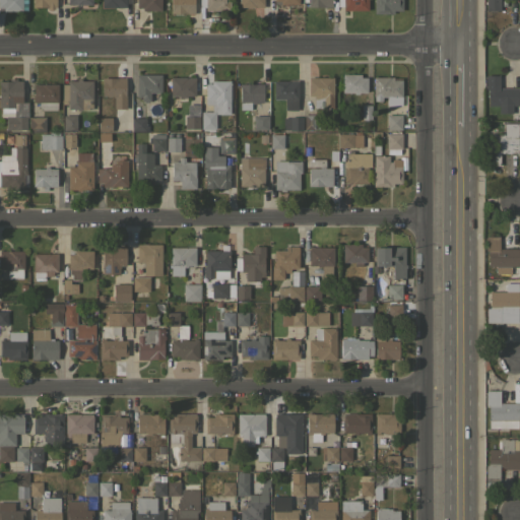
[(0,0),(21,0),(21,10),(3,10),(3,7),(0,7),(0,0)]
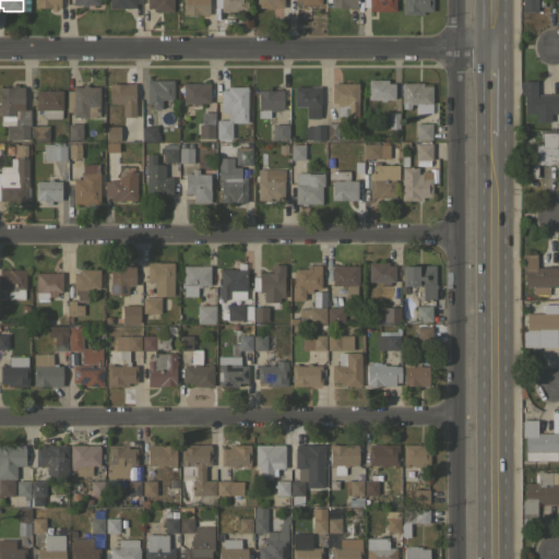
[(67,0),(67,2),(60,2),(60,8),(57,8),(57,9),(51,9),(51,8),(34,8),(34,3),(35,3),(35,0),(67,0)]
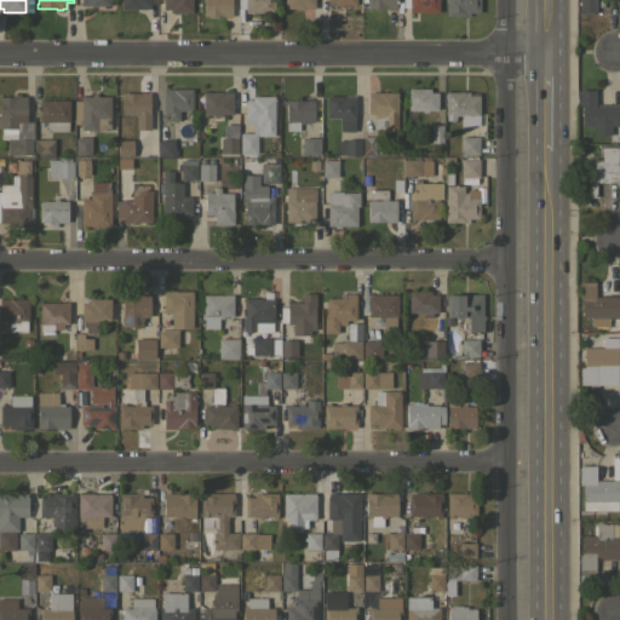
[(191,0),(191,12),(170,12),(170,9),(162,9),(162,5),(161,5),(161,3),(162,3),(162,0),(191,0)]
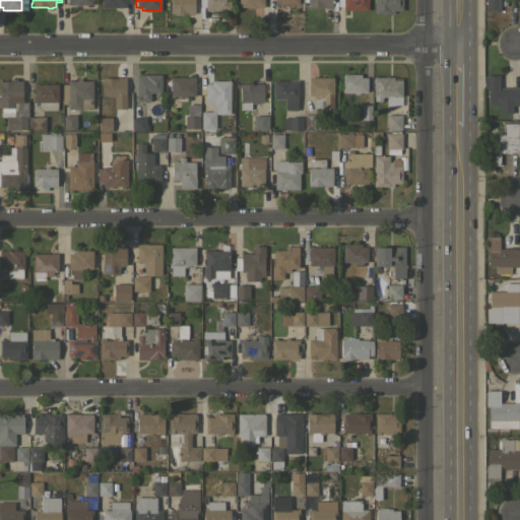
[(194,0),(194,13),(170,13),(170,10),(171,10),(171,0),(194,0)]
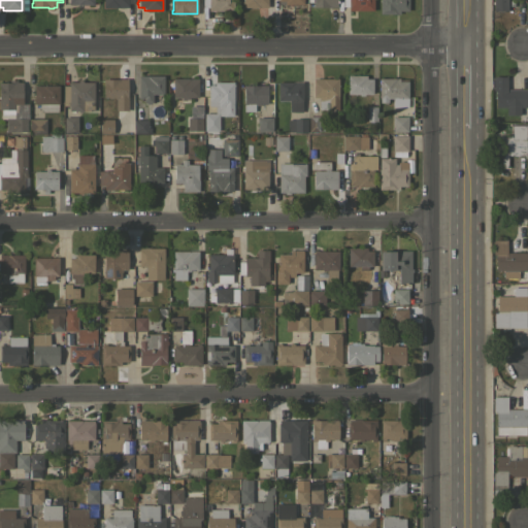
[(208,0),(233,0),(233,10),(208,10),(208,0)]
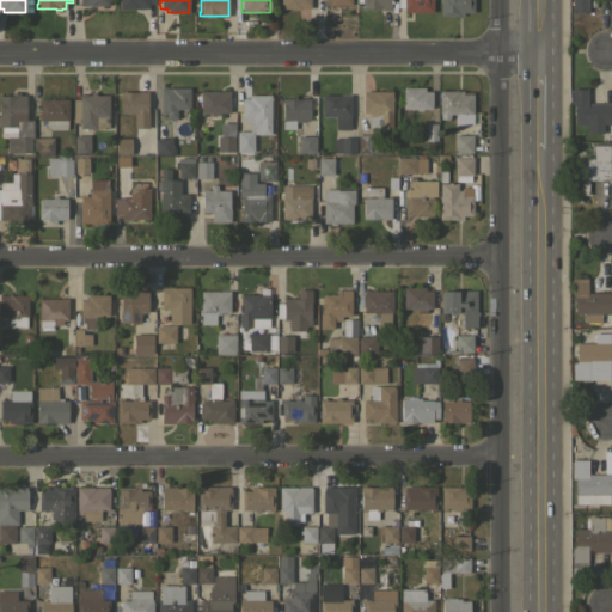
[(307,0),(279,0),(279,8),(307,10),(307,0)]
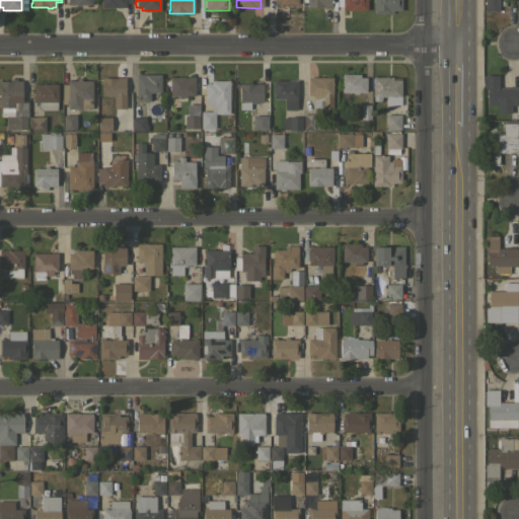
[(367,0),(367,10),(342,10),(342,6),(337,6),(337,0),(367,0)]
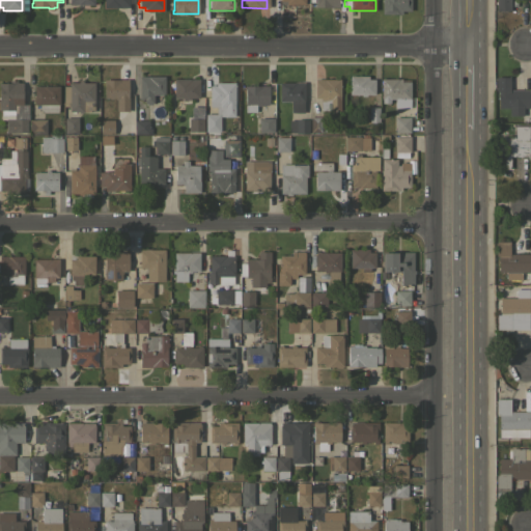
[(410,0),(410,10),(401,10),(401,14),(381,14),(381,0),(410,0)]
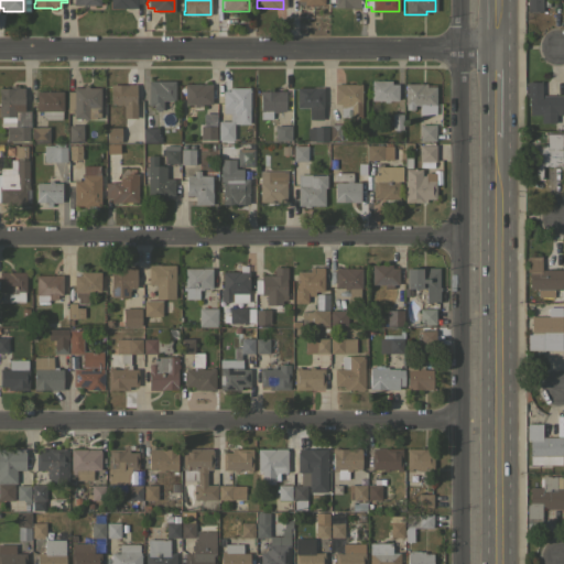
[(542,0),(542,11),(527,11),(527,0),(542,0)]
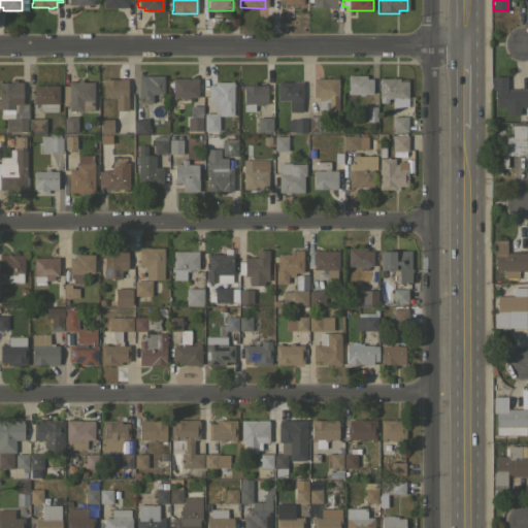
[(163,75),(163,94),(152,94),(152,102),(150,102),(150,103),(145,103),(145,102),(142,102),(142,98),(138,98),(138,75),(163,75)]
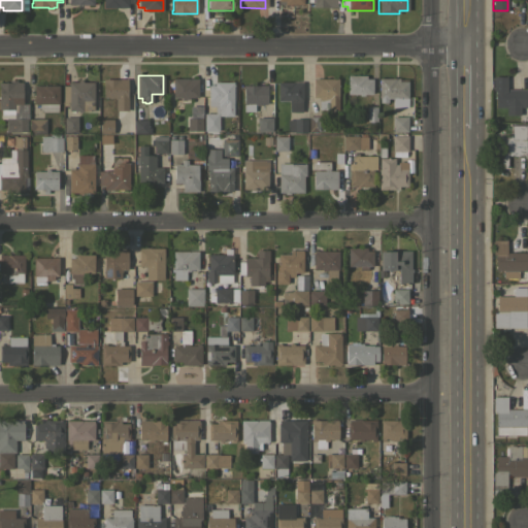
[(366,75),(366,78),(372,78),(372,94),(364,94),(364,95),(359,95),(359,94),(348,93),(348,75),(366,75)]
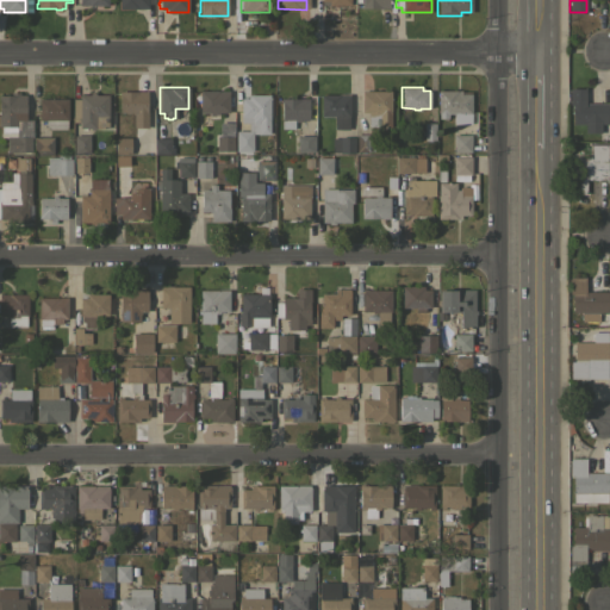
[(585,103),(608,103),(607,124),(601,124),(601,132),(584,132),(584,124),(572,124),(572,105),(570,105),(570,88),(585,88),(585,103)]
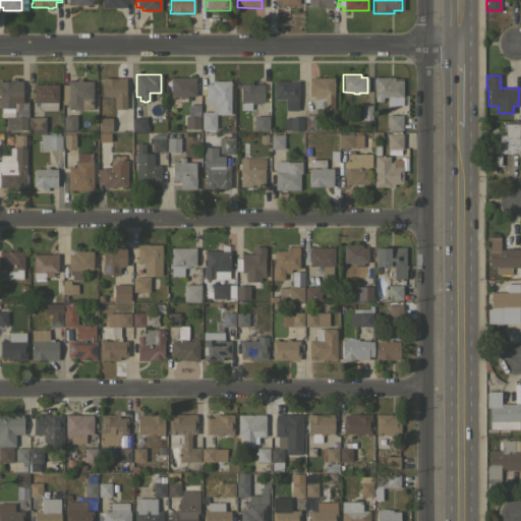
[(394,77),(394,80),(402,80),(402,106),(388,106),(388,97),(383,97),(383,101),(374,101),(374,97),(373,97),(373,76),(394,77)]
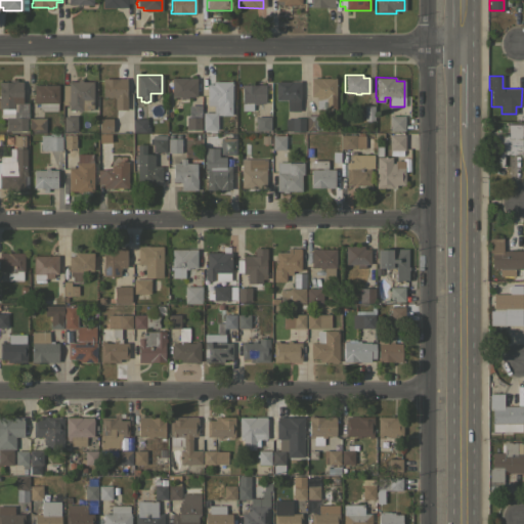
[(126,78),(126,108),(115,108),(115,96),(103,96),(102,81),(102,78),(126,78)]
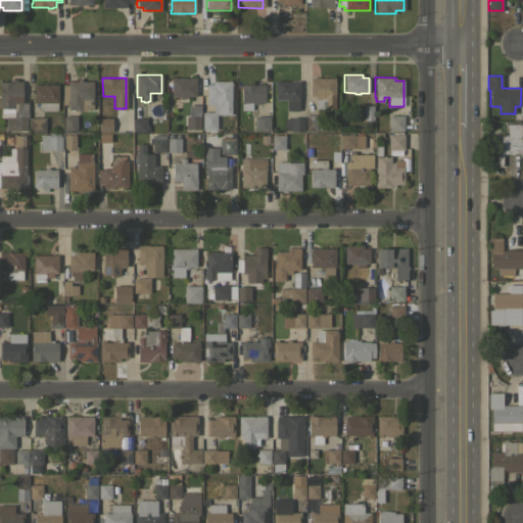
[(195,78),(195,96),(188,96),(188,98),(183,98),(183,99),(179,99),(179,96),(172,96),(172,78),(195,78)]
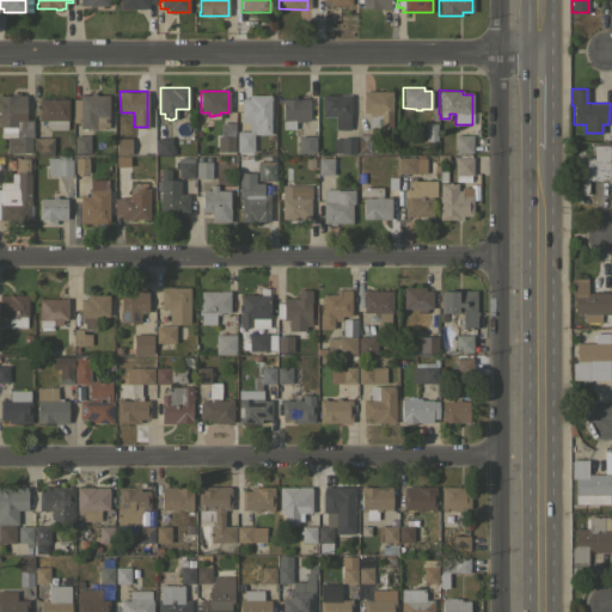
[(391,91),(392,127),(369,127),(369,112),(363,112),(363,91),(391,91)]
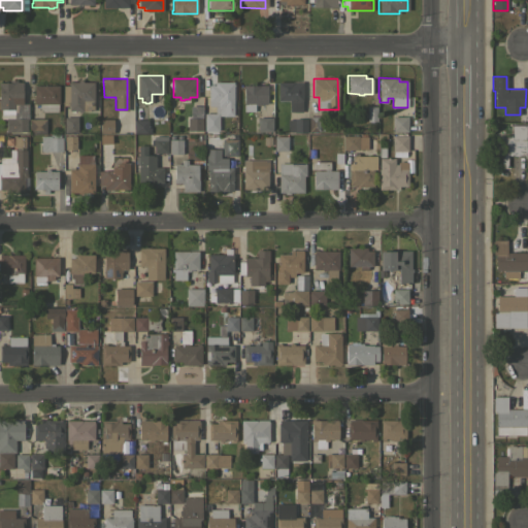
[(0,81),(9,81),(9,79),(17,79),(17,81),(23,81),(22,103),(28,103),(28,119),(27,119),(27,131),(12,131),(5,131),(6,119),(0,119),(0,114),(1,114),(1,109),(0,109),(0,81)]
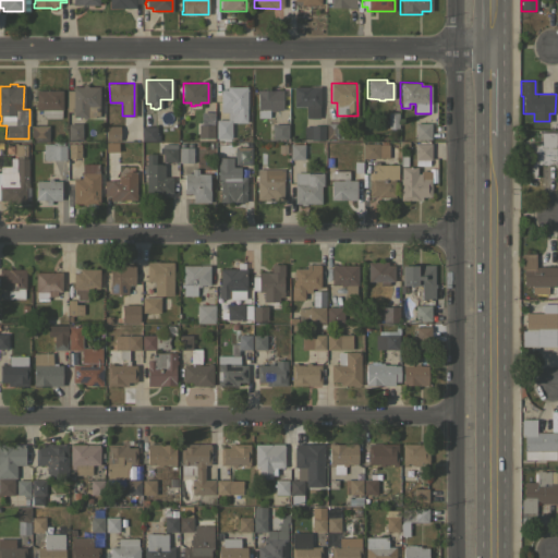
[(82,86),(82,85),(87,85),(87,86),(98,86),(98,117),(86,117),(86,119),(82,119),(82,117),(72,117),(72,111),(67,111),(67,91),(72,91),(72,86),(82,86)]
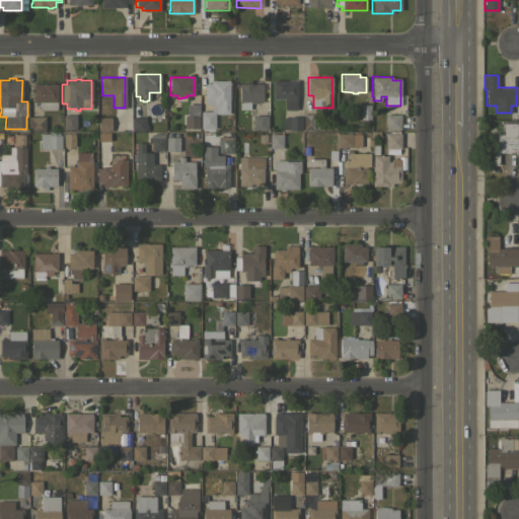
[(229,80),(229,113),(220,113),(220,106),(218,106),(218,103),(214,103),(214,98),(205,98),(205,83),(211,83),(211,80),(229,80)]
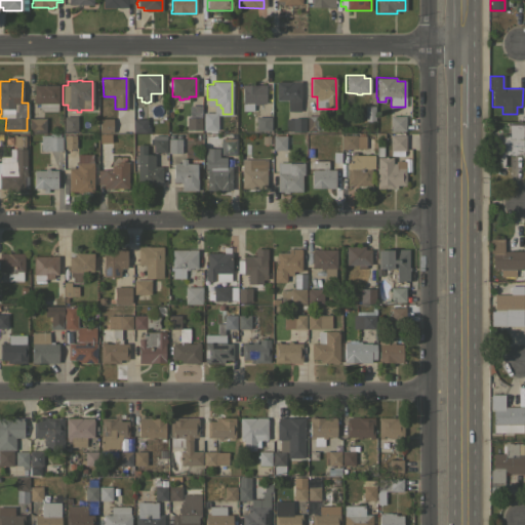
[(300,81),(300,98),(299,98),(299,111),(287,111),(287,99),(276,99),(276,81),(300,81)]
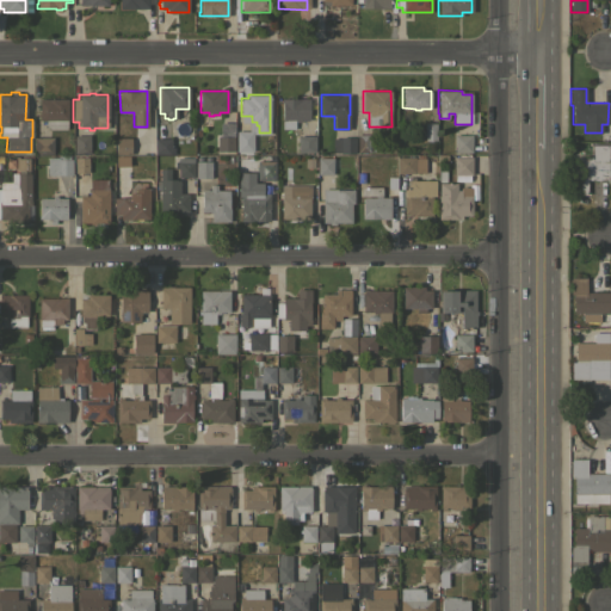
[(68,98),(68,119),(66,119),(67,129),(50,129),(45,125),(45,119),(39,119),(38,98),(68,98)]
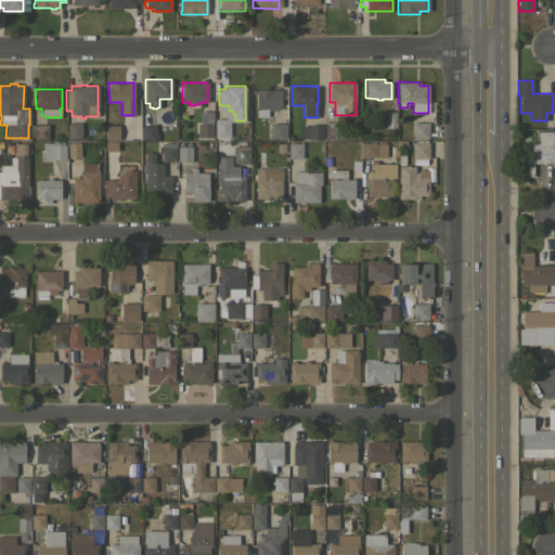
[(280,89),(281,108),(272,108),(272,110),(268,110),(268,116),(256,116),(256,92),(255,92),(255,90),(280,89)]
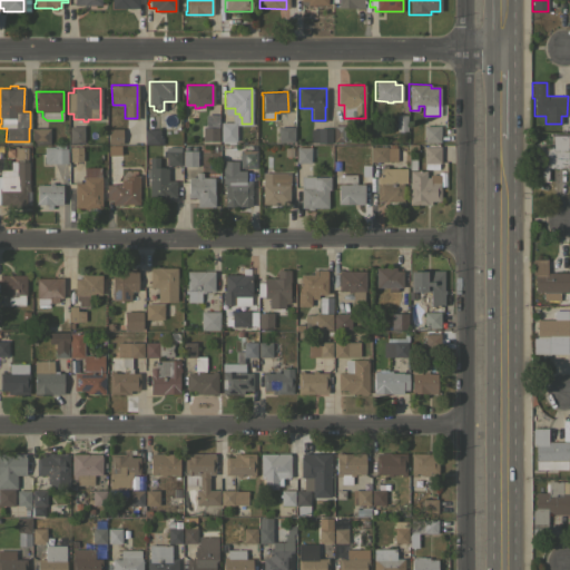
[(217,140),(202,140),(202,127),(205,127),(205,114),(217,114),(217,127),(217,140)]
